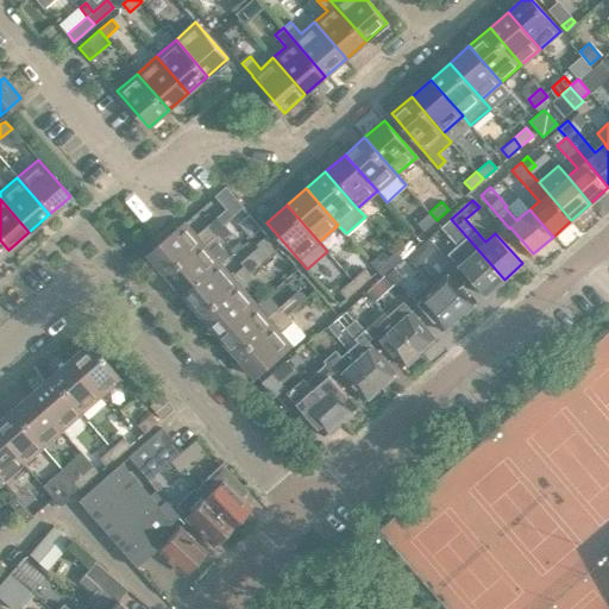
[(424,231),(437,220),(429,212),(416,223),(424,231)]
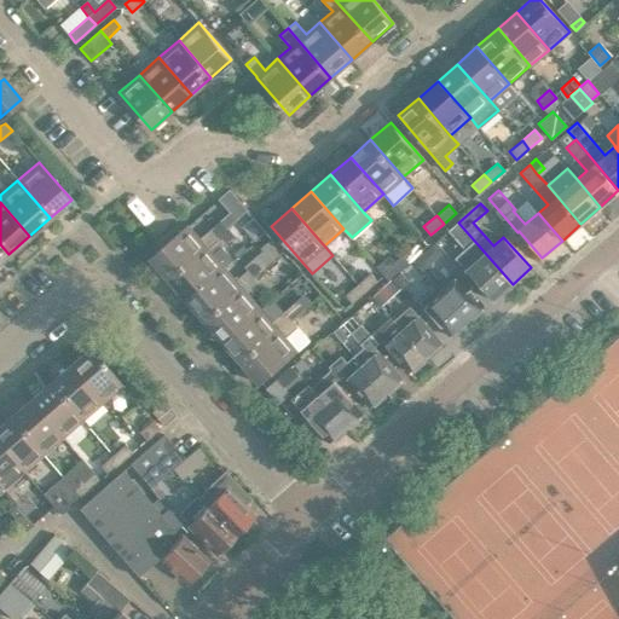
[(150,258),(168,279),(227,227),(220,220),(198,238),(187,225),(150,258)]
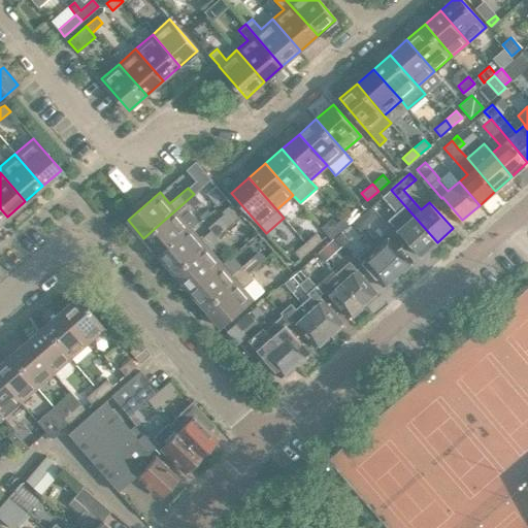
[(398,230),(421,256),(437,242),(391,190),(383,197),(406,223),(398,230)]
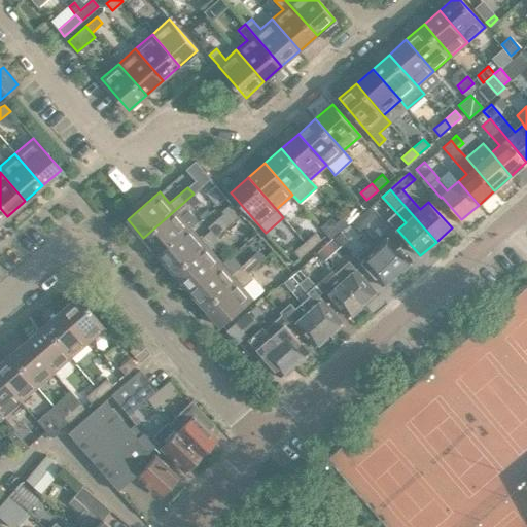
[(143,238),(159,255),(190,227),(198,221),(188,210),(199,201),(194,194),(143,238)]
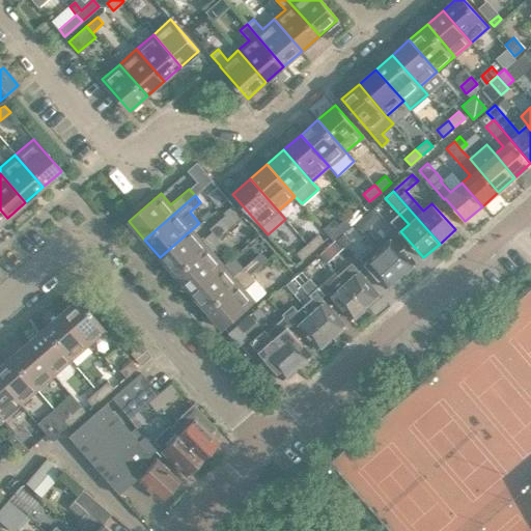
[(361,216),(355,210),(344,219),(351,225),(361,216)]
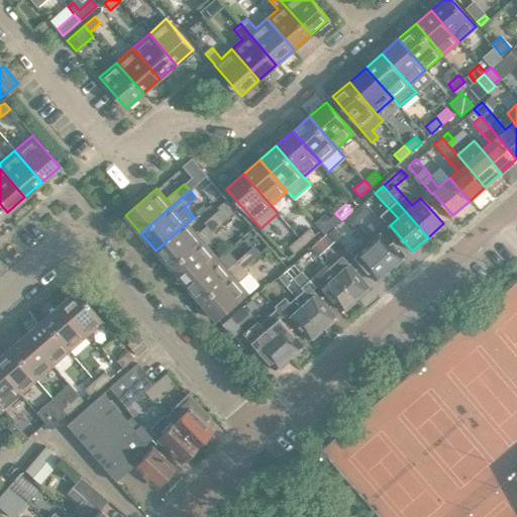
[(445,207),(442,210),(449,218),(452,215),(445,207)]
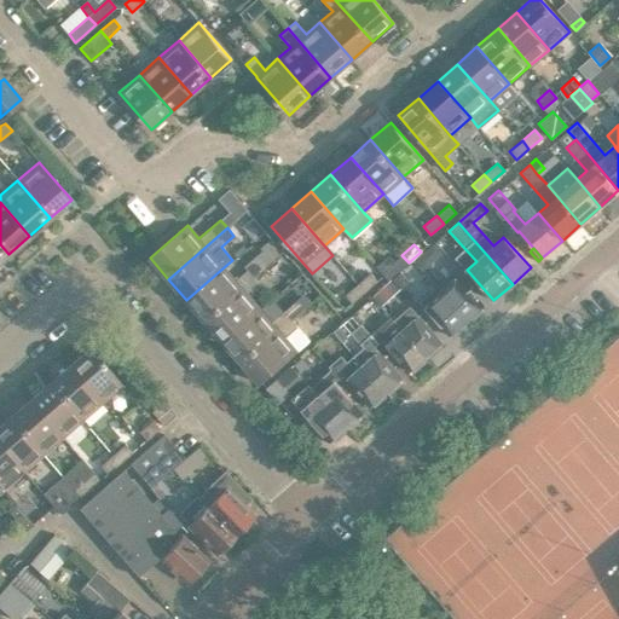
[(424,252),(415,260),(423,268),(428,265),(428,256),(424,252)]
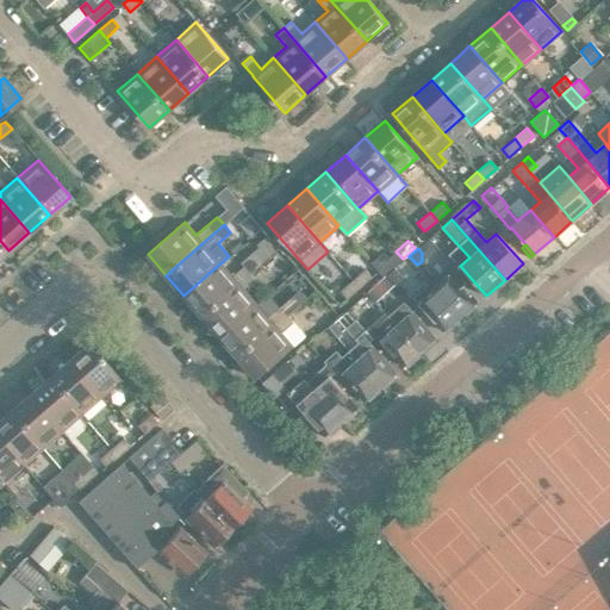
[(390,271),(403,259),(396,251),(384,262),(390,271)]
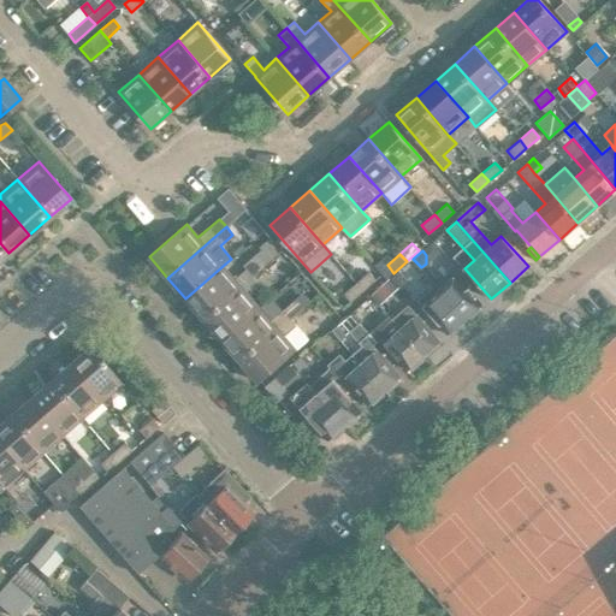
[(264,266),(255,255),(244,265),(247,268),(253,276),(264,266)]
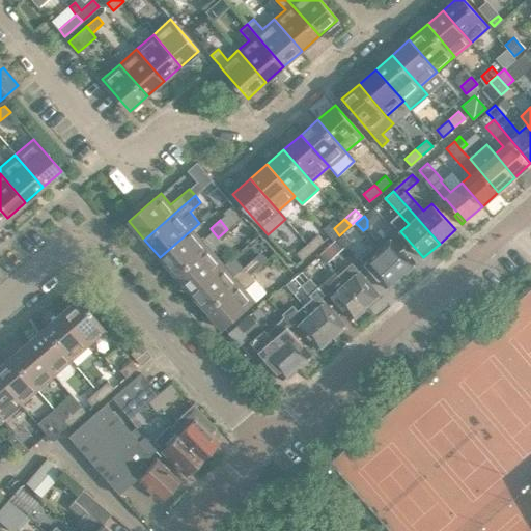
[(160,257),(175,275),(218,238),(213,231),(201,241),(192,229),(160,257)]
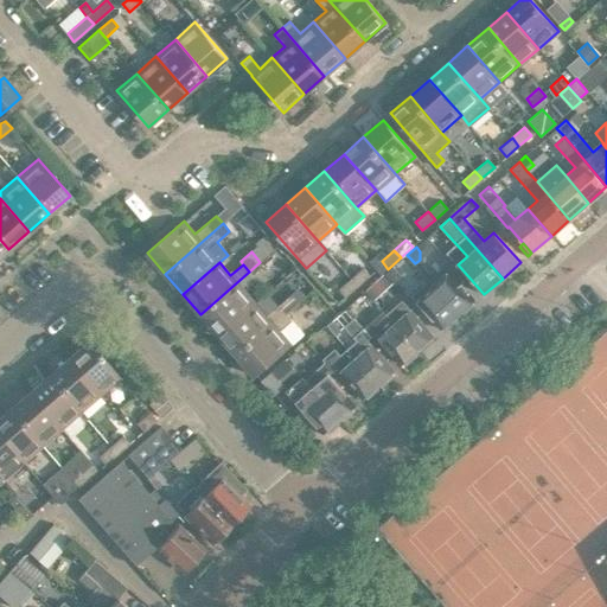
[(385,274),(395,285),(404,275),(396,266),(385,274)]
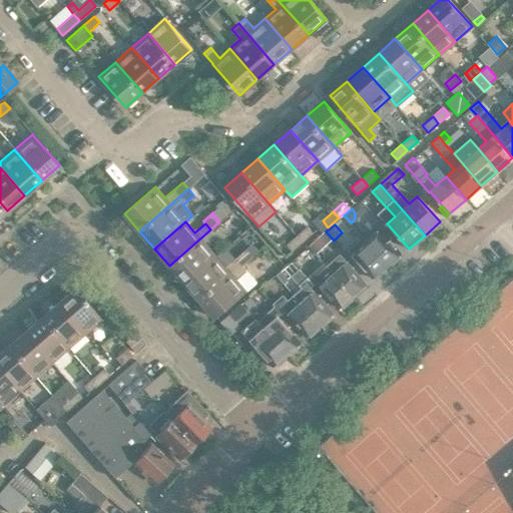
[(313,232),(307,226),(297,235),(302,241),(313,232)]
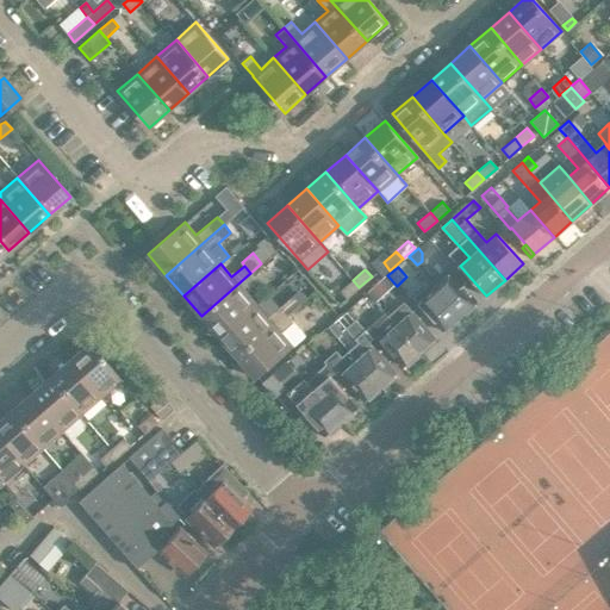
[(433,285),(436,290),(460,316),(464,312),(465,315),(475,305),(473,304),(477,300),(449,269),(433,285)]
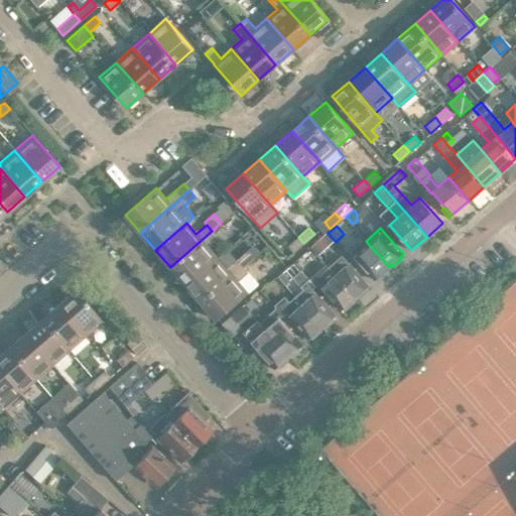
[(212,231),(170,267),(185,284),(217,257),(208,247),(218,238),(212,231)]
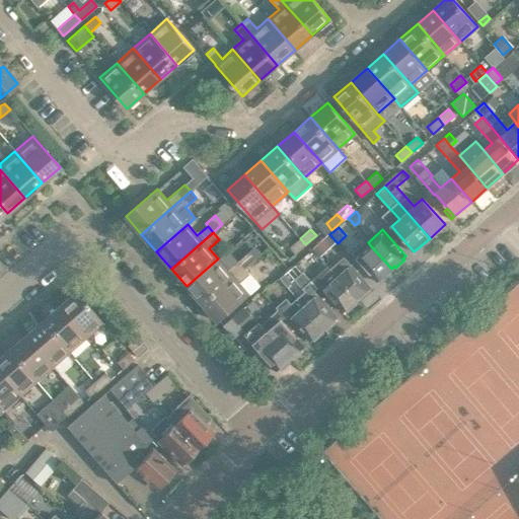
[(320,242),(327,251),(337,243),(328,235),(320,242)]
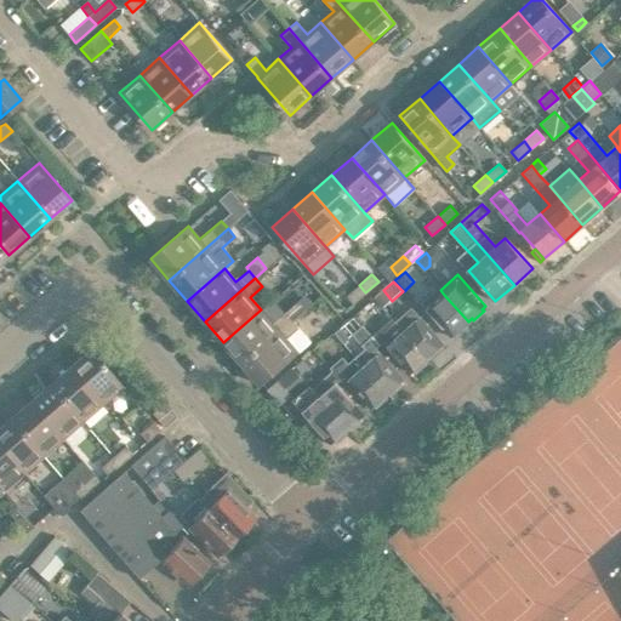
[(353,303),(365,292),(359,285),(346,296),(353,303)]
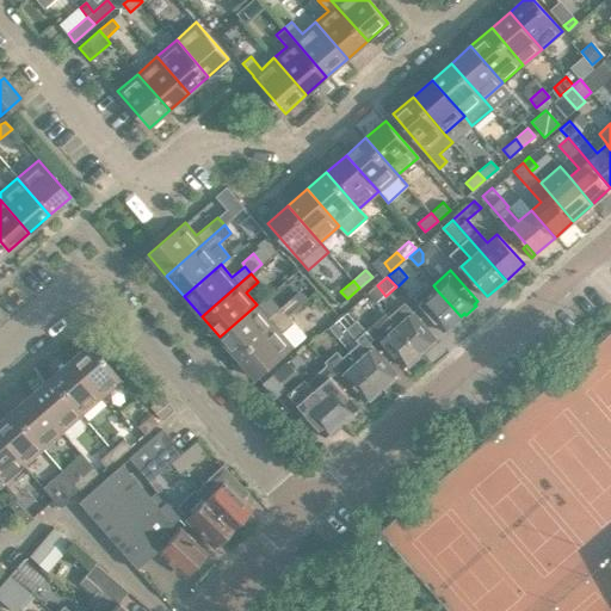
[(460,321),(457,319),(461,316),(437,290),(430,296),(426,291),(417,300),(444,332),(448,328),(449,331),(460,321)]
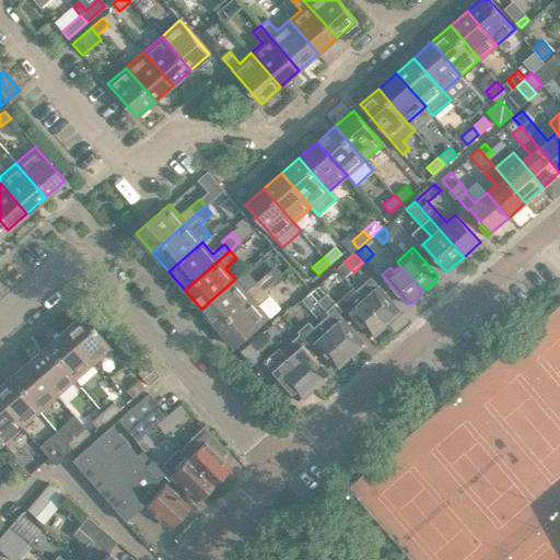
[(385,323),(387,322),(388,323),(398,315),(396,313),(399,310),(371,278),(356,290),(363,299),(385,323)]
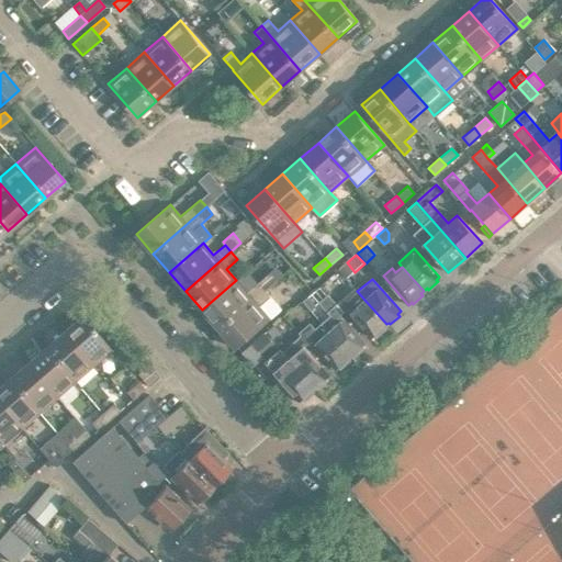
[(202,310),(218,328),(263,290),(257,282),(246,292),(236,280),(202,310)]
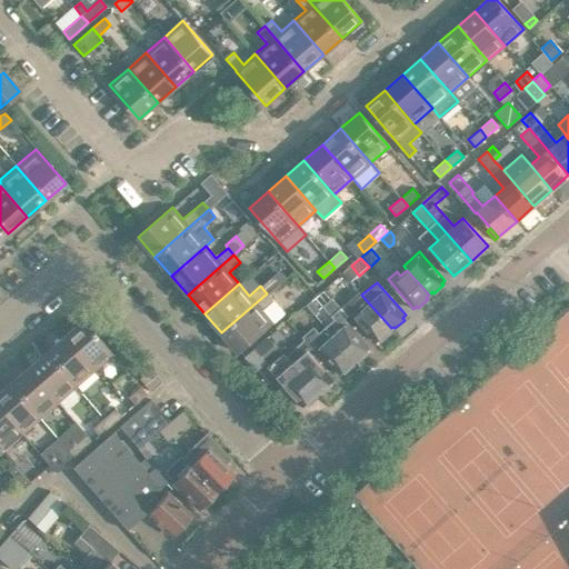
[(389,330),(391,328),(369,303),(361,295),(359,292),(340,308),(347,316),(350,312),(376,341),(379,339),(381,340),(390,332),(389,330)]
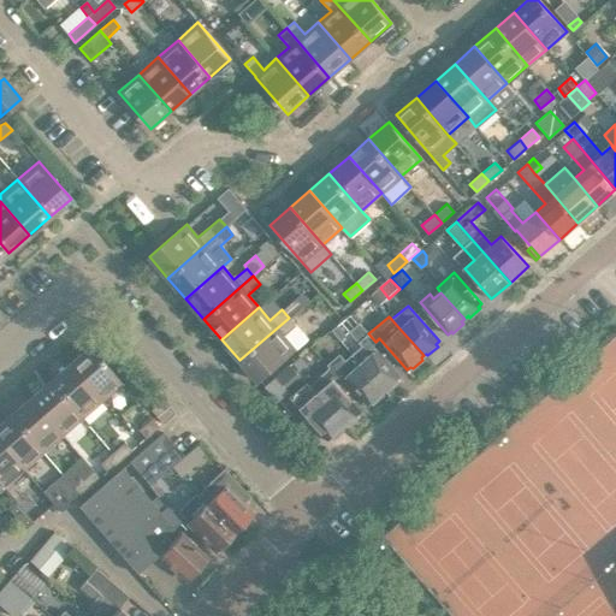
[(289,318),(240,360),(259,381),(308,338),(289,318)]
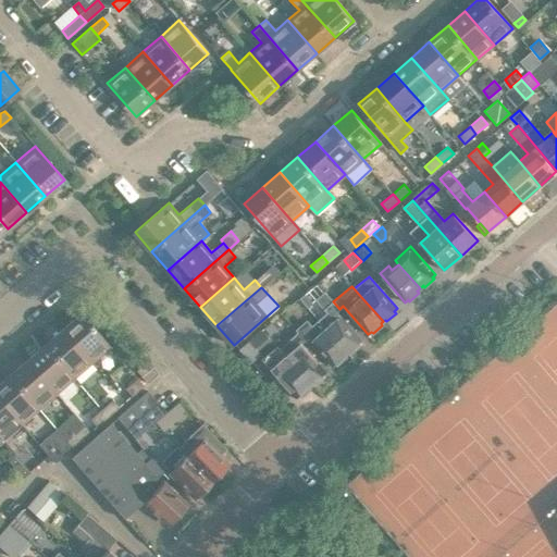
[(325,329),(347,353),(349,351),(350,353),(360,345),(358,343),(361,341),(336,311),(339,309),(333,301),(324,292),(316,299),(331,316),(327,319),(332,323),(325,329)]
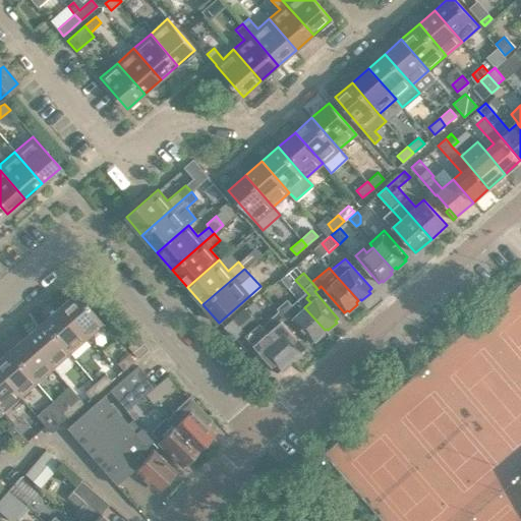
[(84,339),(102,324),(74,292),(58,307),(84,339)]
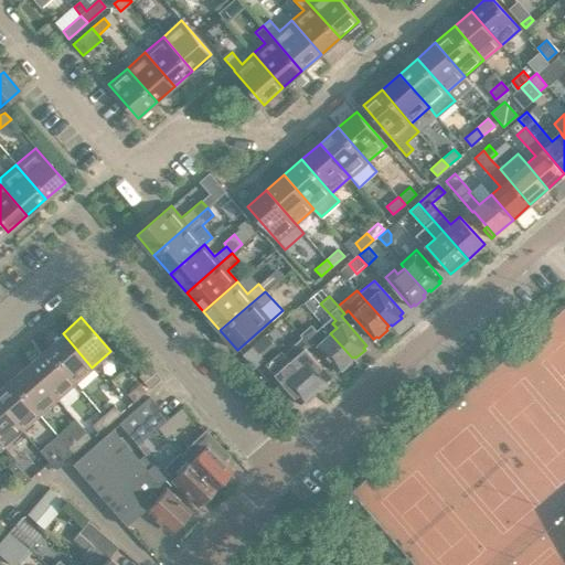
[(284,332),(277,324),(267,333),(274,340),(284,332)]
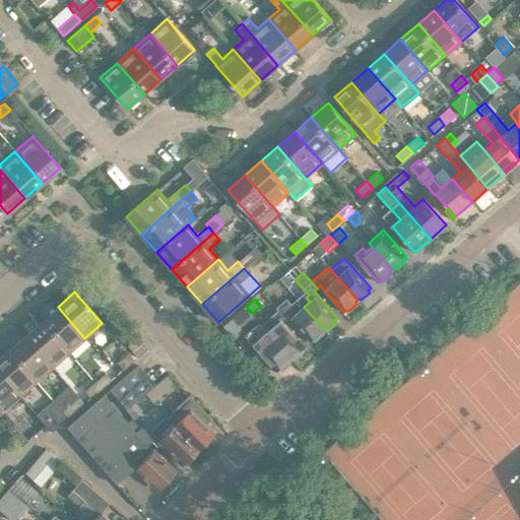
[(322,331),(324,329),(304,307),(297,299),(290,304),(285,299),(275,308),(284,317),(286,315),(310,341),(313,339),(315,340),(323,333),(322,331)]
